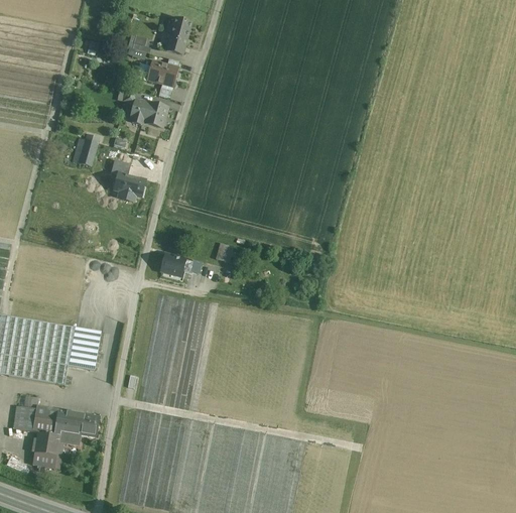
[(191,22),(176,17),(167,50),(182,54),(191,22)]
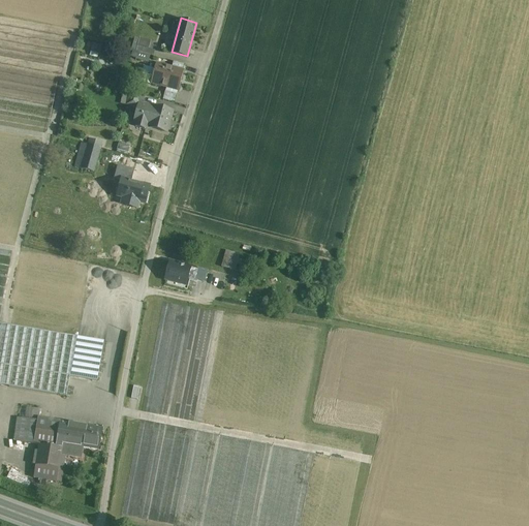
[(130,55),(150,59),(153,47),(149,45),(151,37),(135,34),(130,55)]
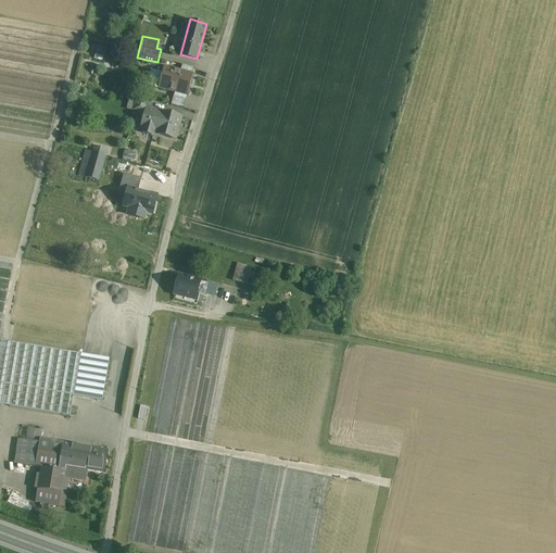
[(93,42),(92,51),(104,53),(105,44),(93,42)]
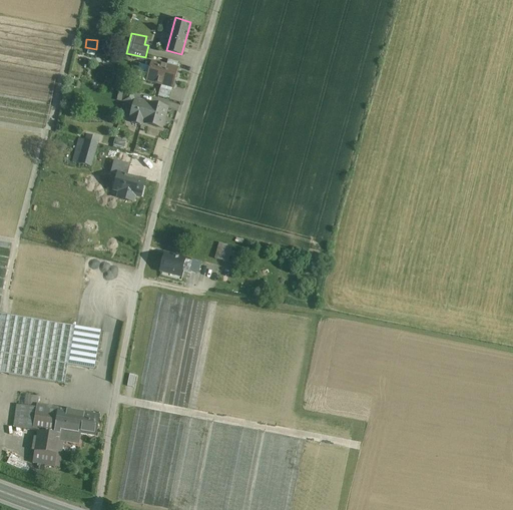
[(178,61),(174,59),(173,59),(168,58),(168,57),(166,63),(177,66),(179,61),(178,60),(178,61)]
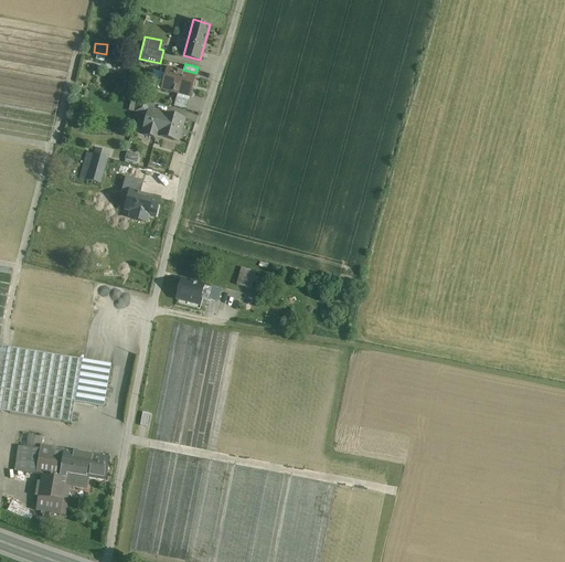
[(183,70),(167,65),(164,73),(153,70),(150,85),(161,87),(190,95),(196,73),(195,73),(183,70)]
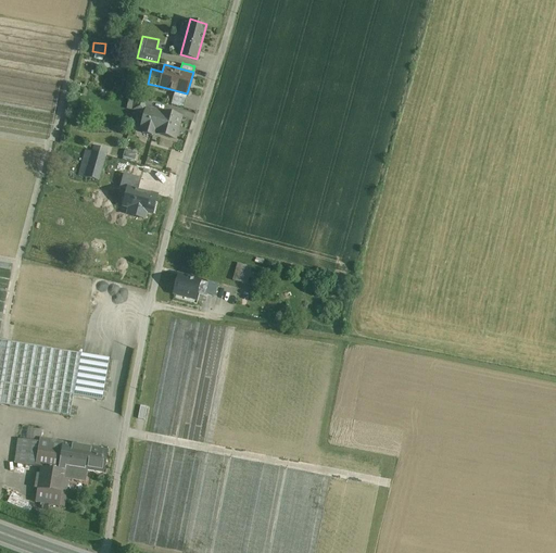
[(152,98),(136,93),(133,108),(146,112),(147,107),(150,107),(152,98)]
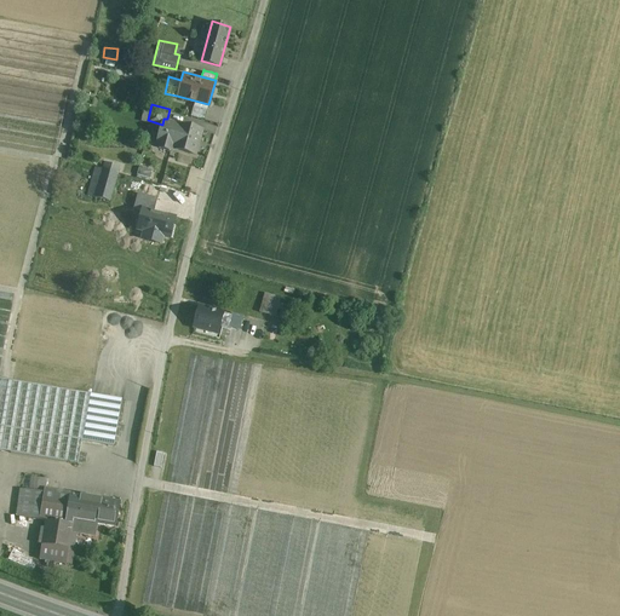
[(202,127),(181,122),(167,119),(164,119),(162,125),(158,142),(160,142),(159,145),(171,149),(172,145),(174,145),(174,147),(195,153),(202,127)]
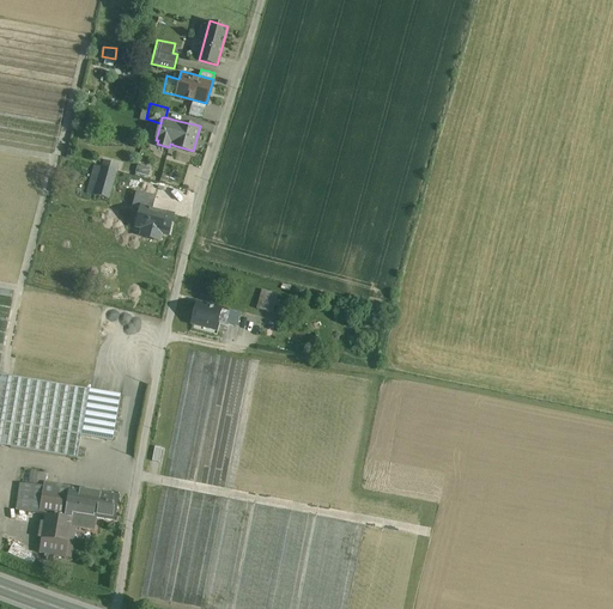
[(116,169),(95,163),(86,192),(108,198),(116,169)]
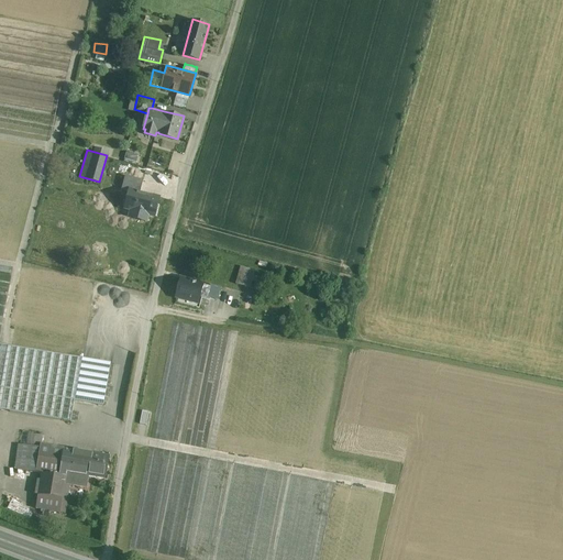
[(139,154),(125,151),(124,156),(136,161),(139,154)]
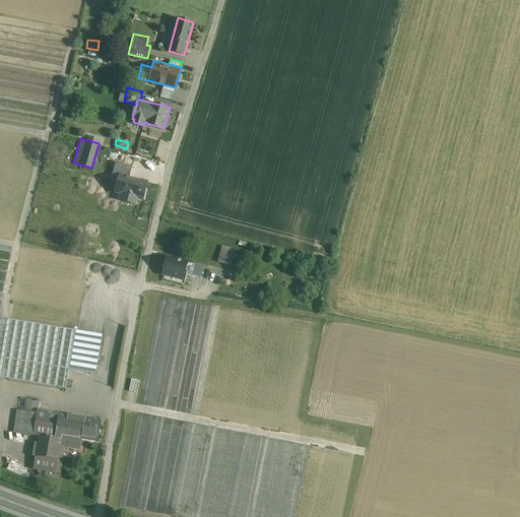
[(134,170),(120,167),(122,159),(110,156),(109,160),(103,187),(102,191),(113,194),(114,190),(115,190),(116,186),(131,190),(130,196),(138,198),(140,192),(145,194),(150,174),(134,170)]
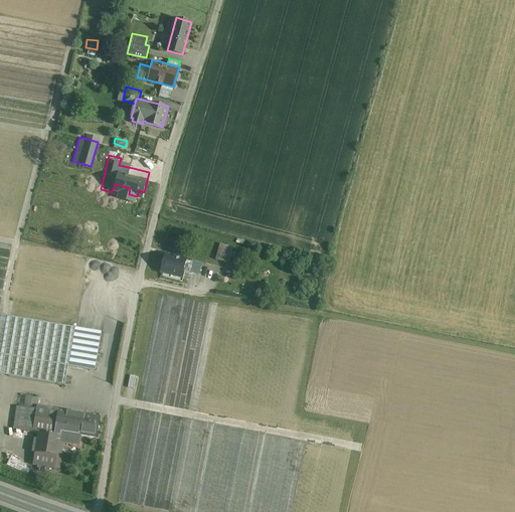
[(136,161),(121,157),(121,158),(119,165),(133,168),(136,161)]
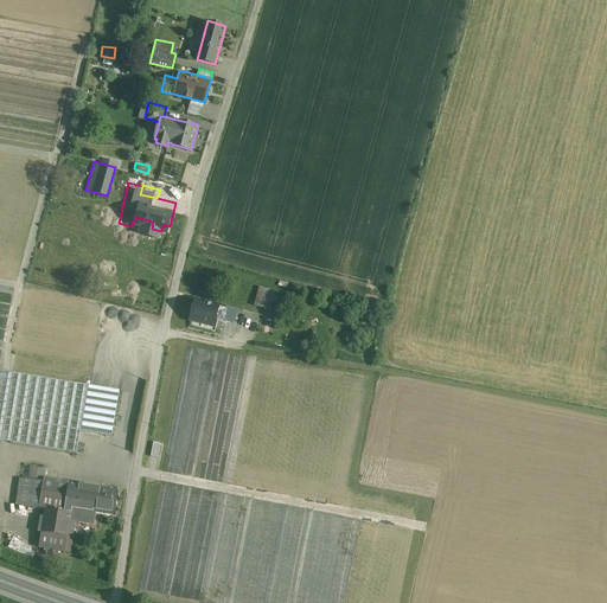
[(274,294),(259,289),(254,303),(270,308),(272,300),(276,301),(278,296),(274,295),(274,294)]
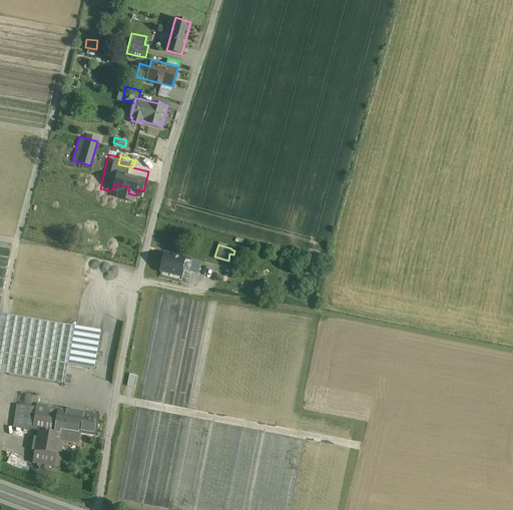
[(191,259),(165,251),(161,270),(180,275),(181,270),(188,272),(189,269),(188,269),(191,259)]
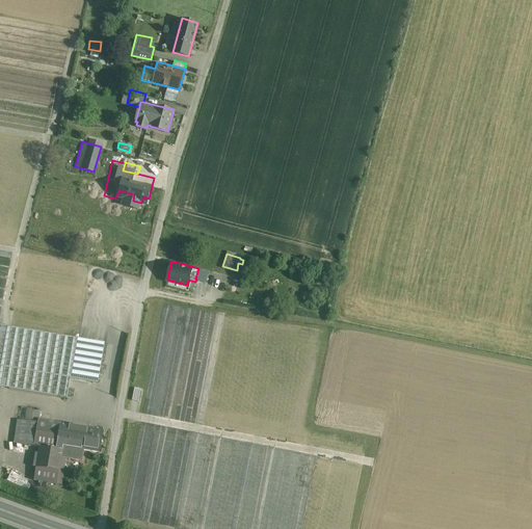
[(209,269),(200,267),(198,268),(195,279),(196,279),(206,282),(209,269)]
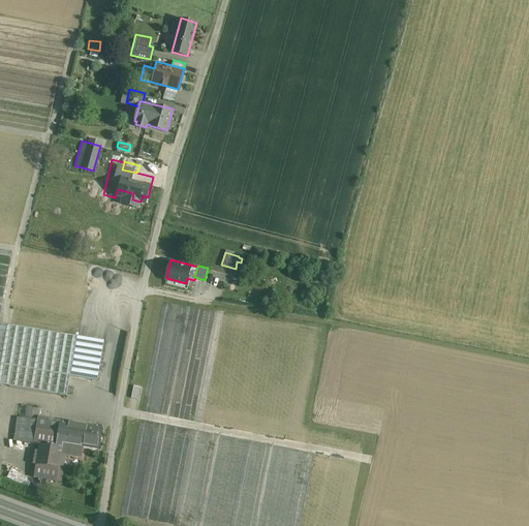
[(192,283),(191,290),(201,292),(204,281),(198,280),(197,284),(192,283)]
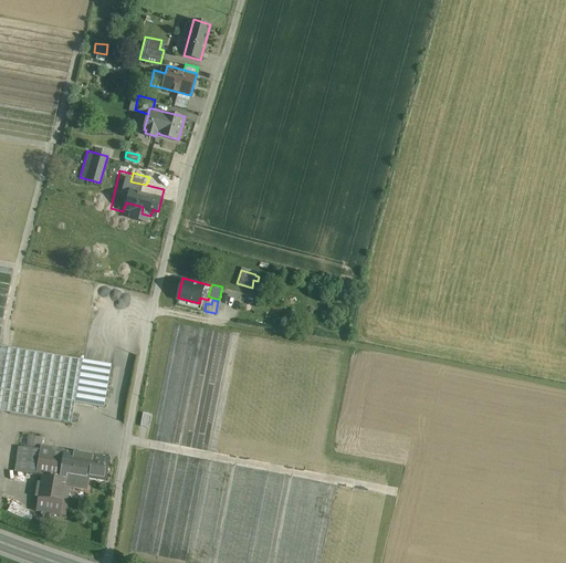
[(82,358),(0,344),(0,409),(71,421),(75,400),(82,358)]
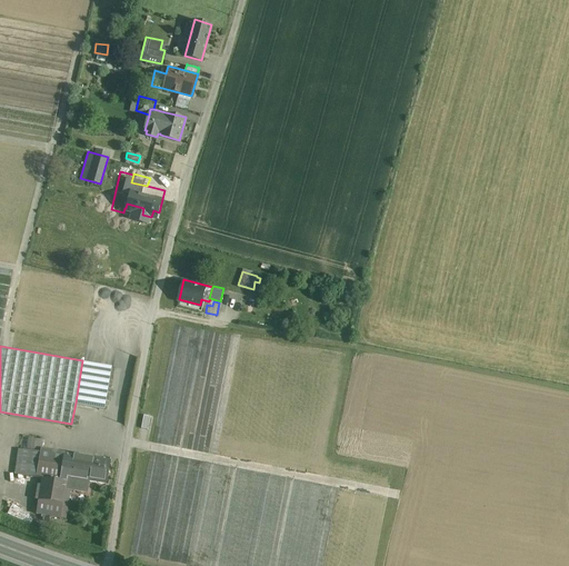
[(112,365),(82,360),(76,403),(105,407),(112,365)]
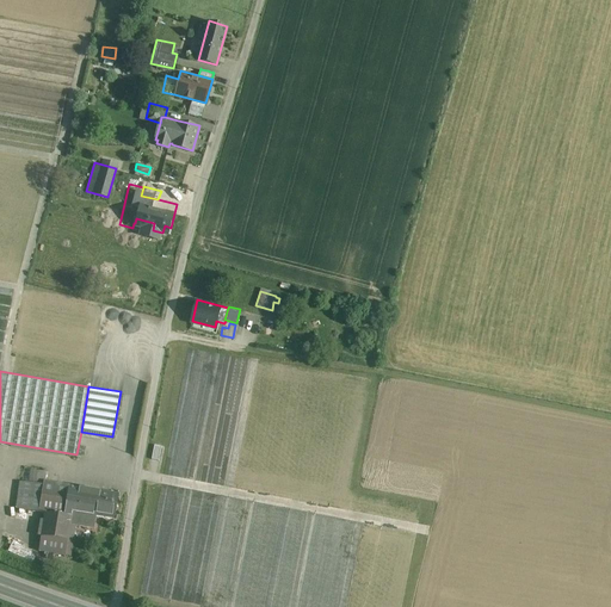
[(47,470),(31,468),(29,481),(44,483),(44,479),(47,470)]
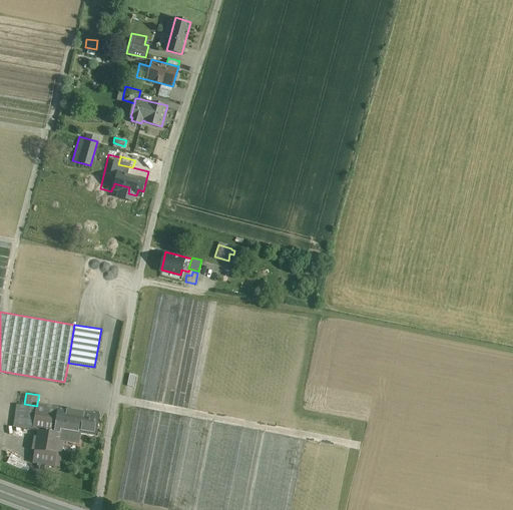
[(58,407),(39,404),(37,403),(37,406),(24,404),(16,403),(13,425),(38,429),(38,428),(60,432),(60,428),(54,427),(58,407)]
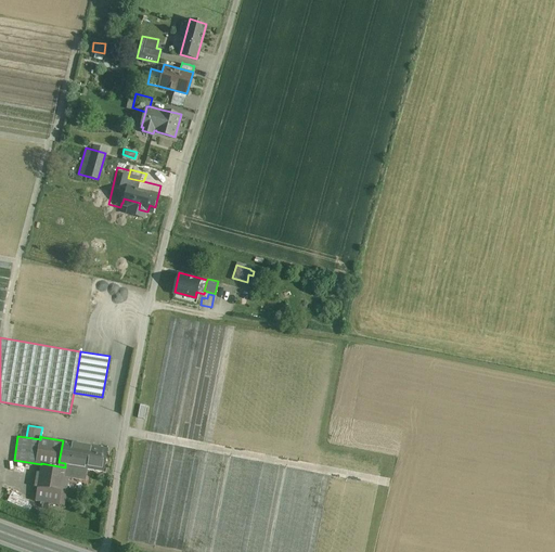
[(107,448),(63,440),(59,462),(65,463),(65,467),(64,474),(68,475),(86,478),(87,466),(104,470),(107,448)]
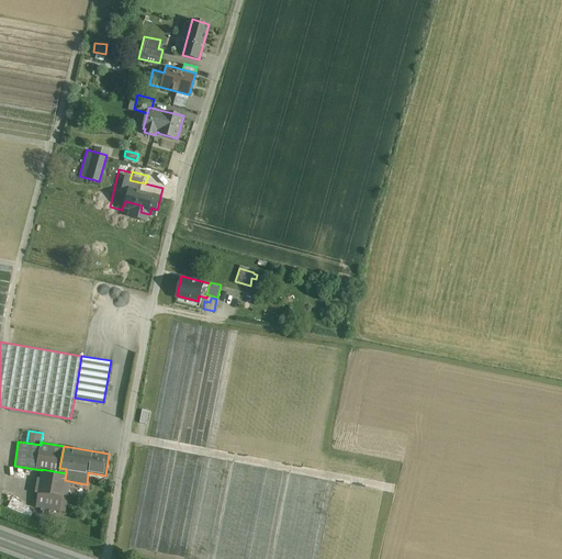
[(66,473),(42,469),(42,470),(38,492),(62,495),(65,480),(66,473)]
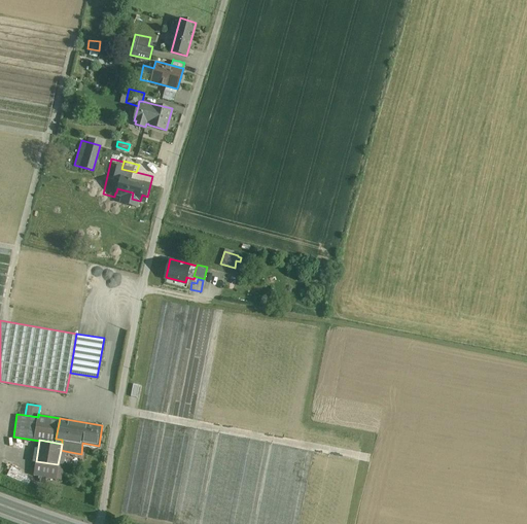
[(58,464),(36,461),(34,474),(61,478),(65,451),(61,450),(58,464)]
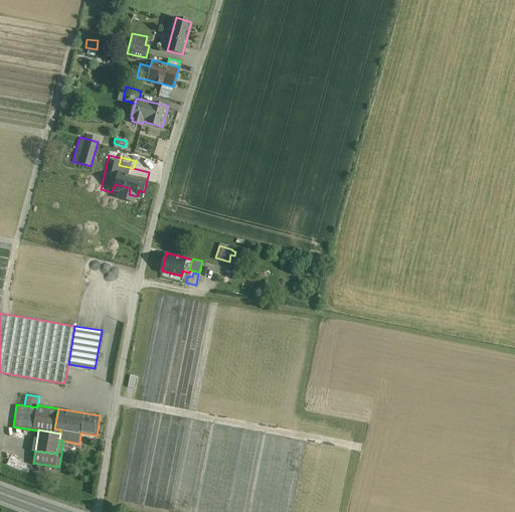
[(8,454),(6,460),(17,465),(20,458),(8,454)]
